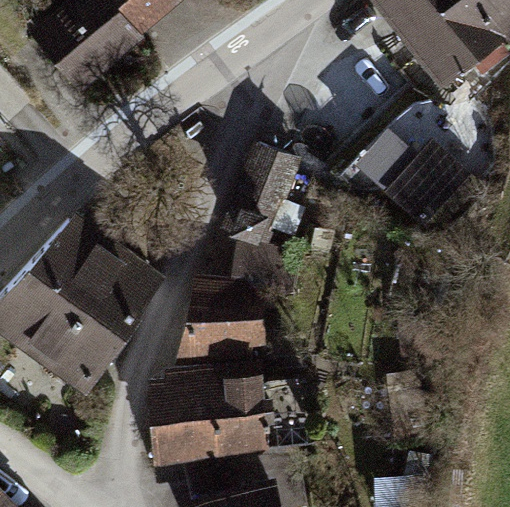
[(141,38),(138,34),(109,0),(62,0),(27,30),(77,91),(141,38)]
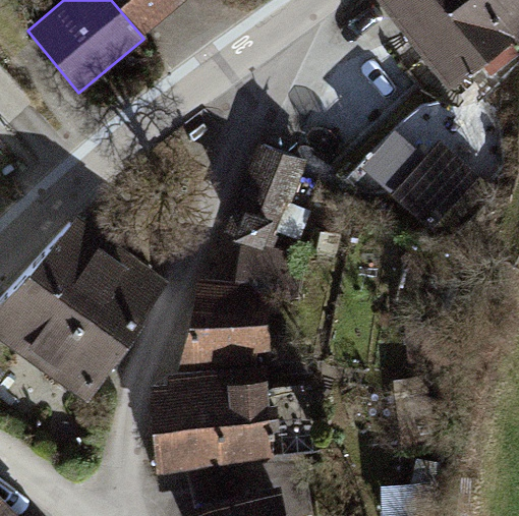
[(111,0),(140,35),(182,0),(111,0)]
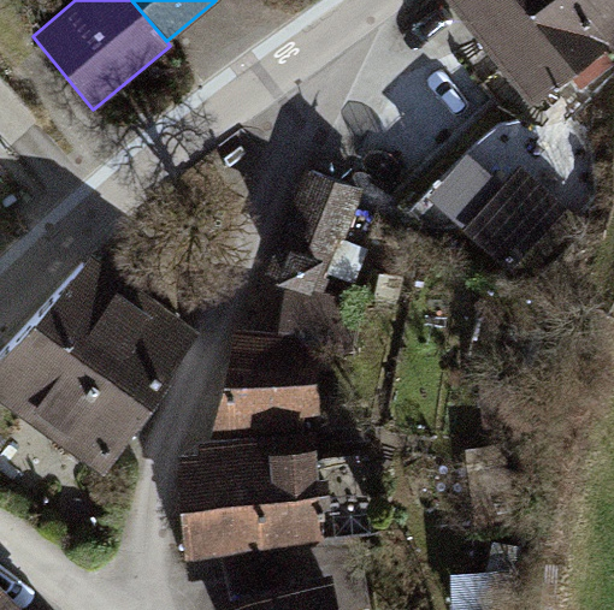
[(613,0),(449,0),(525,104),(606,46),(613,58),(613,0)]
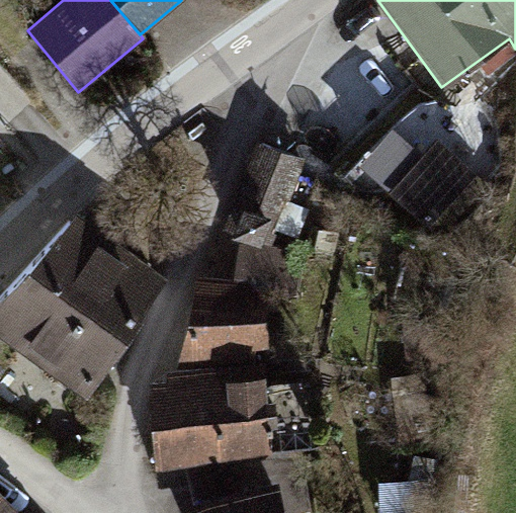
[(306,161),(255,141),(221,228),(231,232),(259,242),(272,247),(276,237),(288,206),(306,161)]
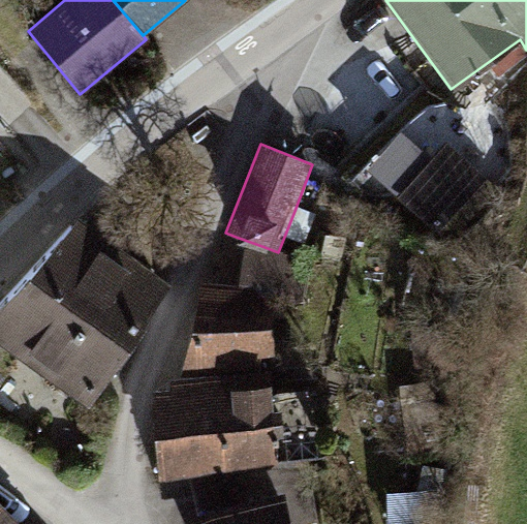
[(383,153),(353,185),(381,212),(398,194),(439,234),(487,184),(444,145),(411,179),(383,153)]
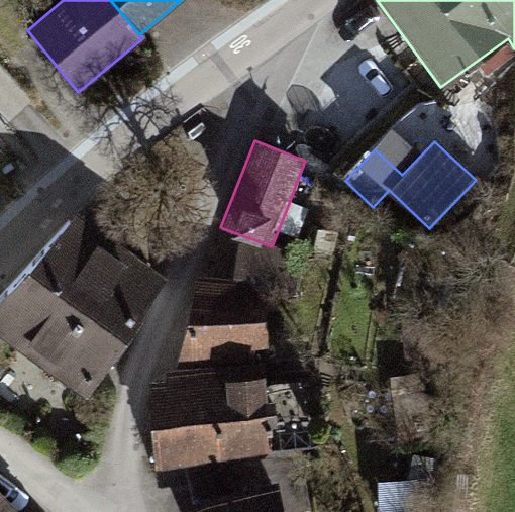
[(307,213),(288,206),(276,236),(295,243),(307,213)]
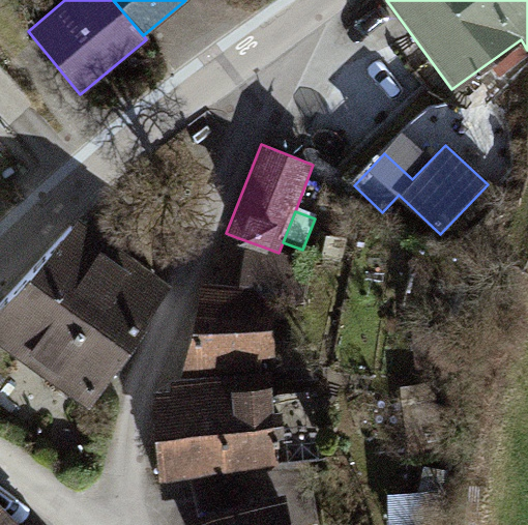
[(172,285),(79,217),(0,303),(0,343),(88,408),(172,285)]
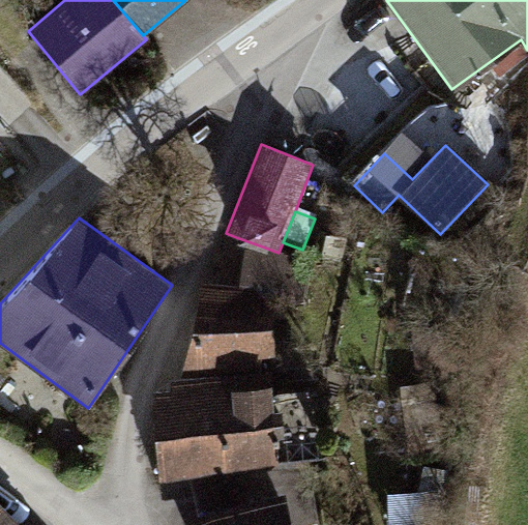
[(273,359),(274,310),(305,314),(313,260),(242,251),(237,288),(199,282),(178,377),(258,372),(258,360),(273,359)]
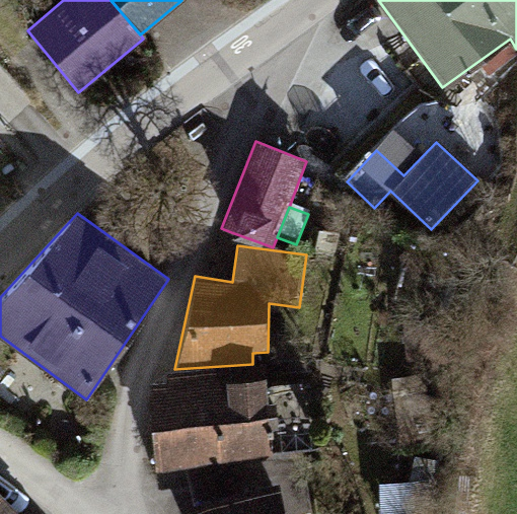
[(264,363),(252,364),(174,369),(162,369),(163,378),(148,379),(153,467),(270,460),(264,363)]
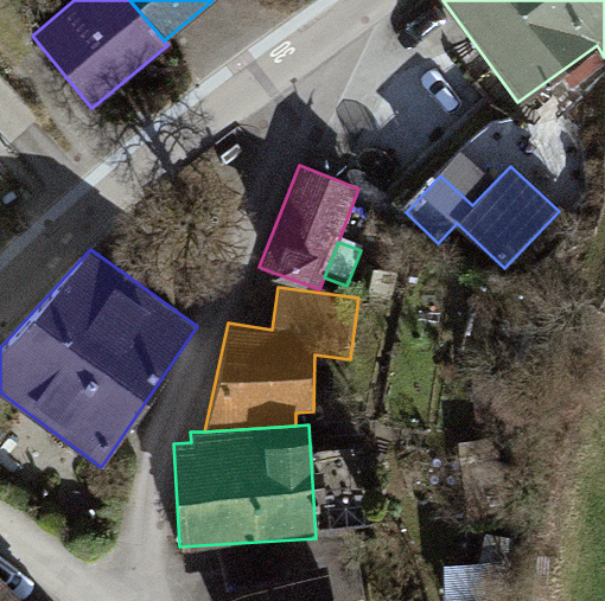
[(333,600),(325,561),(212,586),(216,600),(333,600)]
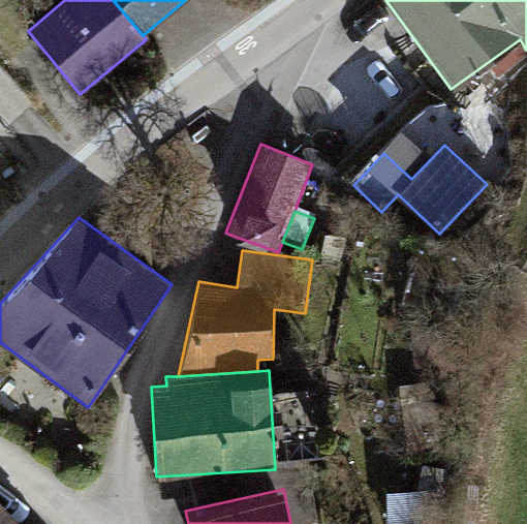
[(17,523),(0,504),(0,523),(17,523)]
